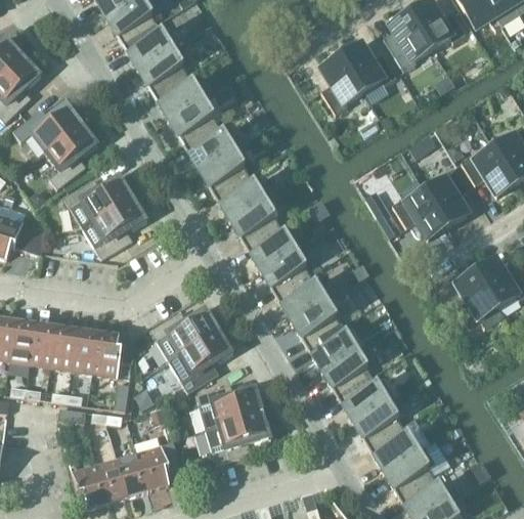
[(106,20),(139,0),(94,0),(106,20)]
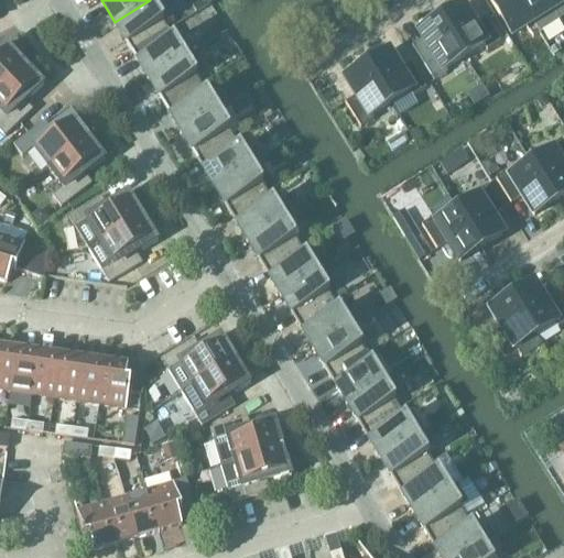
[(115,22),(131,48),(169,26),(153,0),(150,0),(115,22)]
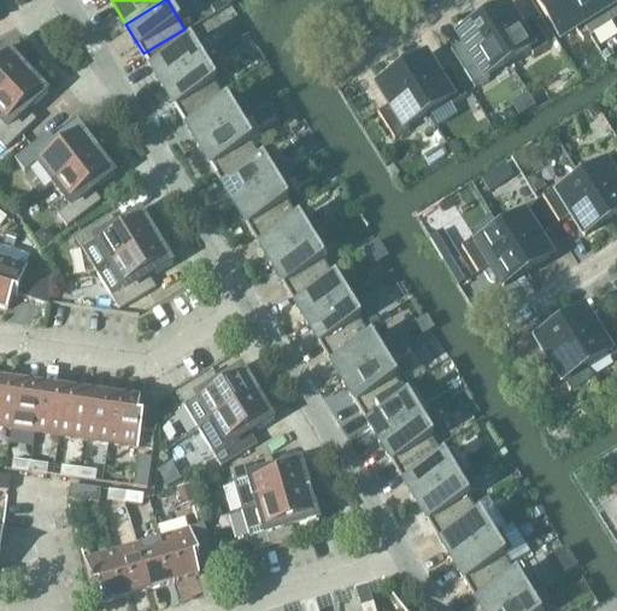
[(583,36),(591,31),(570,0),(538,0),(559,34),(576,24),(583,36)]
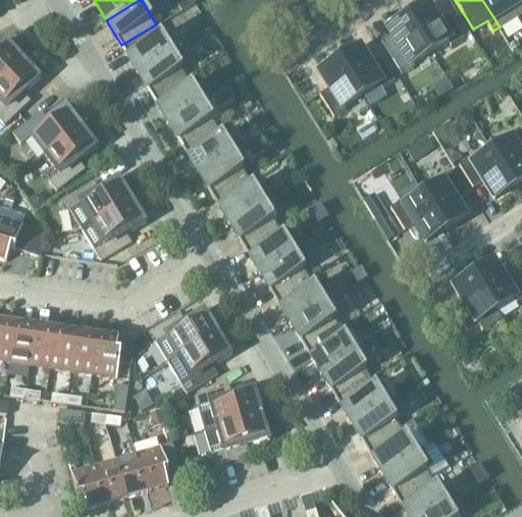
[(482,0),(500,27),(518,15),(508,0),(482,0)]
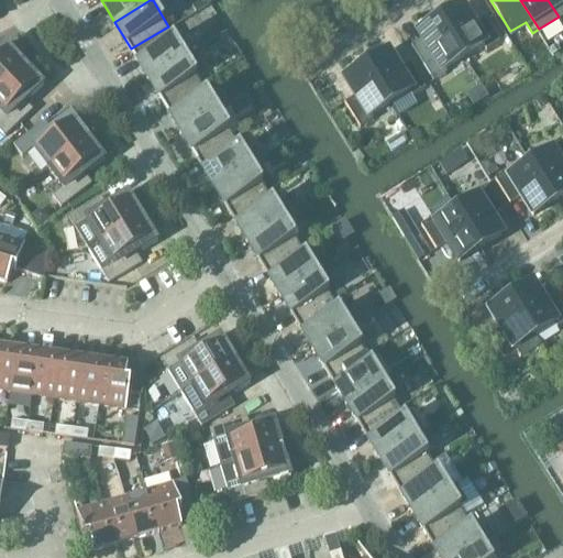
[(548,0),(559,17),(562,13),(562,0),(548,0)]
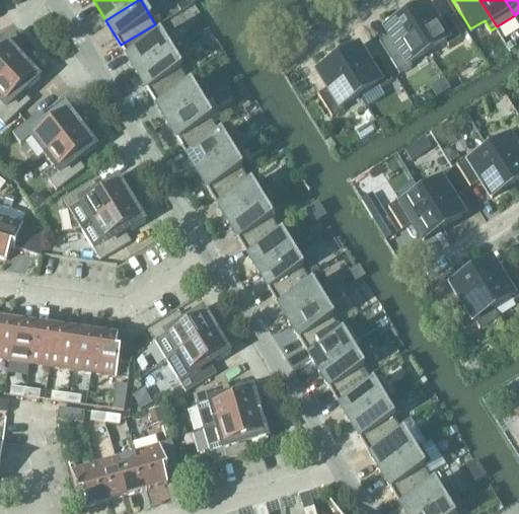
[(427,49),(426,49),(427,51),(445,39),(448,43),(460,35),(446,13),(436,19),(425,2),(423,3),(424,4),(408,15),(406,15),(427,49)]
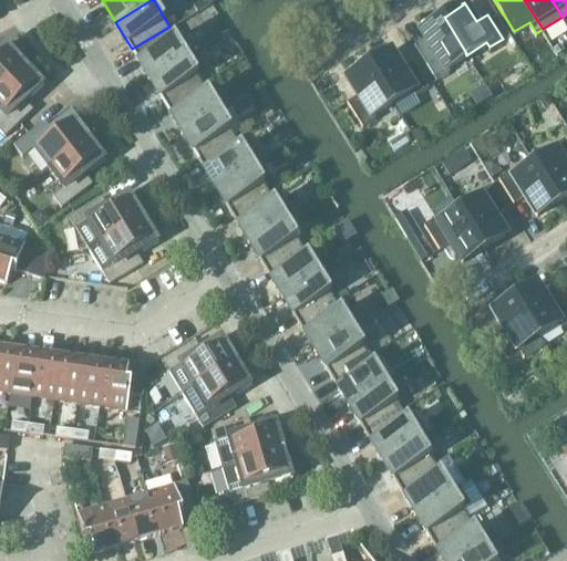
[(194,12),(182,19),(187,28),(199,21),(194,12)]
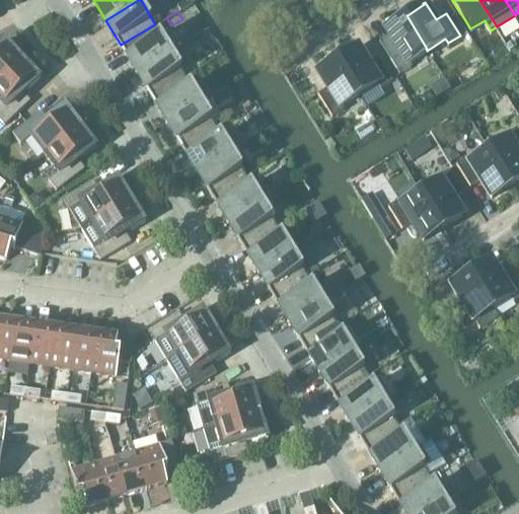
[(406,15),(408,15),(406,13),(386,26),(396,43),(385,50),(399,72),(412,64),(409,60),(426,49),(427,49),(406,15)]
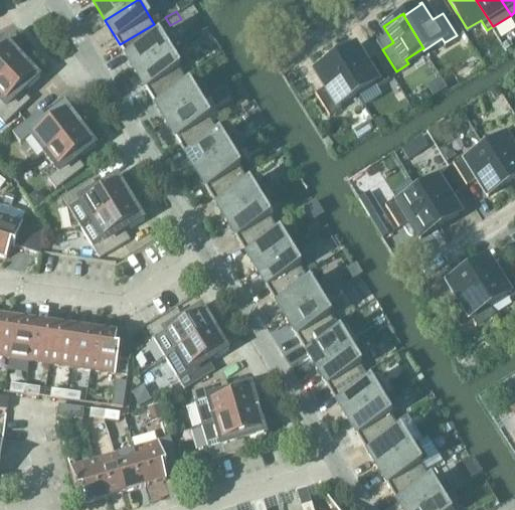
[(159,32),(154,24),(120,44),(135,69),(176,44),(166,28),(159,32)]
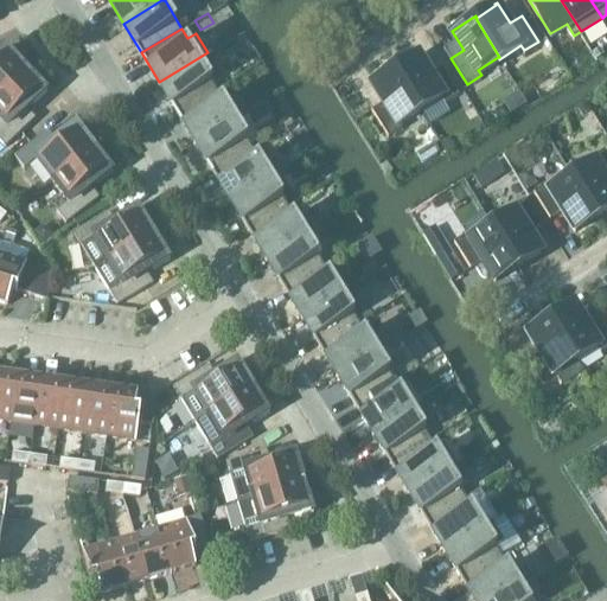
[(0,90),(25,66),(19,61),(21,59),(6,44),(0,49),(0,90)]
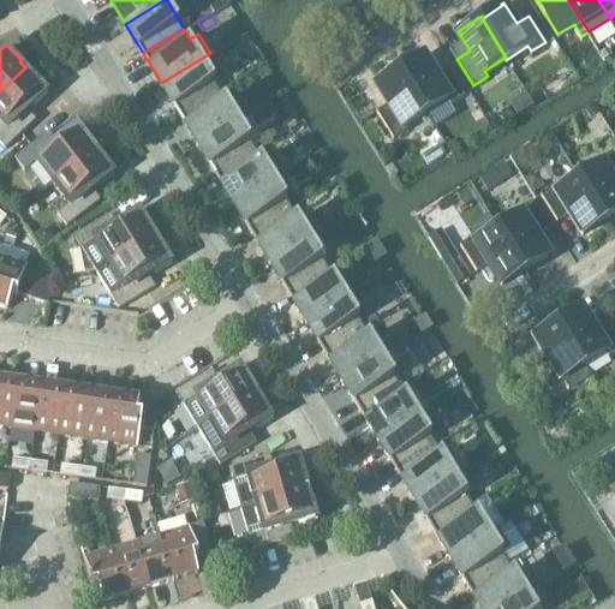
[(608,46),(601,51),(604,55),(611,52),(608,46)]
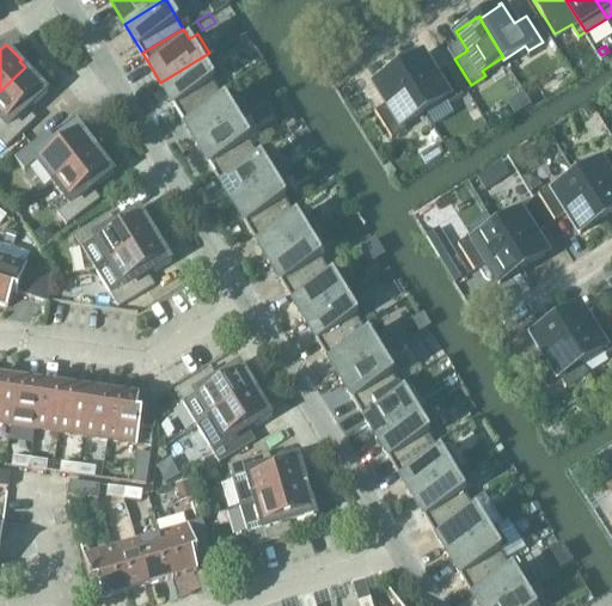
[(221,72),(209,53),(160,83),(178,111),(219,87),(213,77),(221,72)]
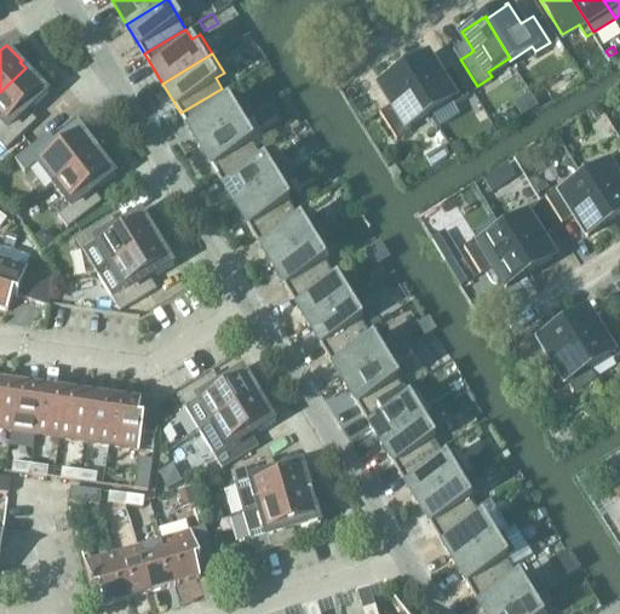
[(429,109),(428,109),(429,110),(451,97),(454,102),(469,93),(452,67),(440,74),(426,53),(424,55),(425,56),(406,69),(405,69),(429,109)]
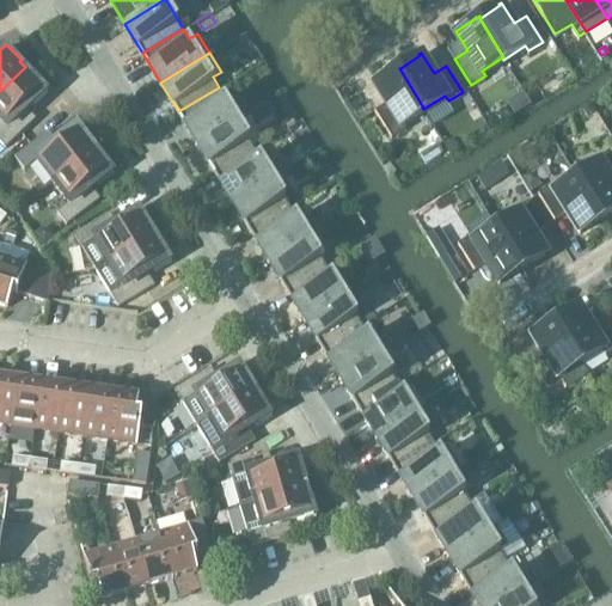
[(423,108),(399,68),(401,68),(399,66),(375,81),(387,101),(374,109),(391,135),(405,126),(402,121),(422,108),(423,108)]
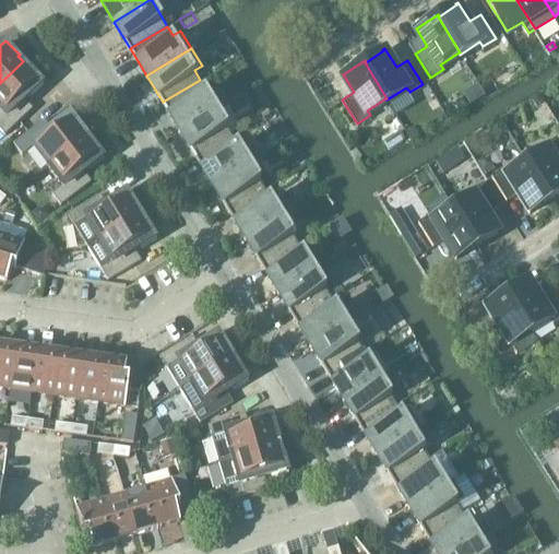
[(28,68),(23,61),(0,83),(0,126),(6,132),(28,109),(20,101),(31,91),(31,92),(44,80),(30,66),(28,68)]
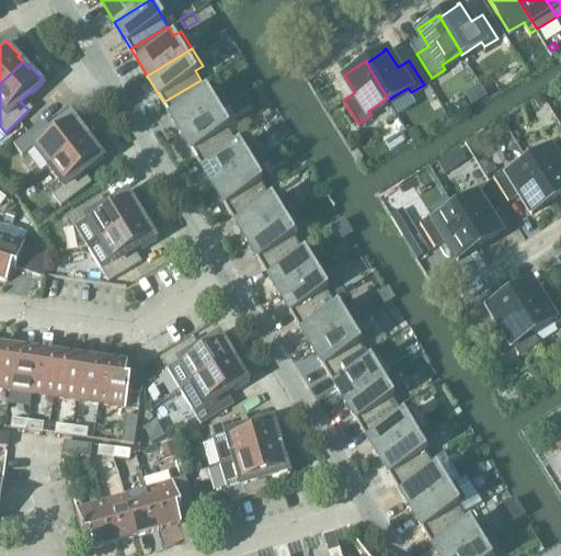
[(206,89),(201,80),(163,102),(180,129),(225,102),(214,84),(206,89)]
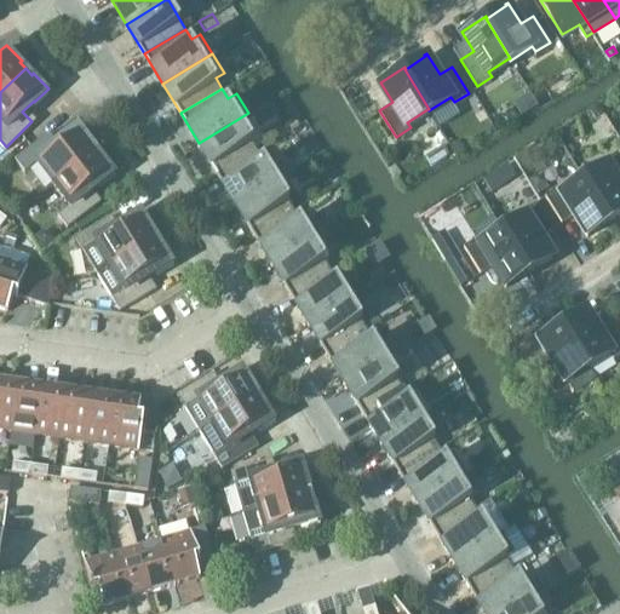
[(598,99),(590,105),(595,114),(603,108),(598,99)]
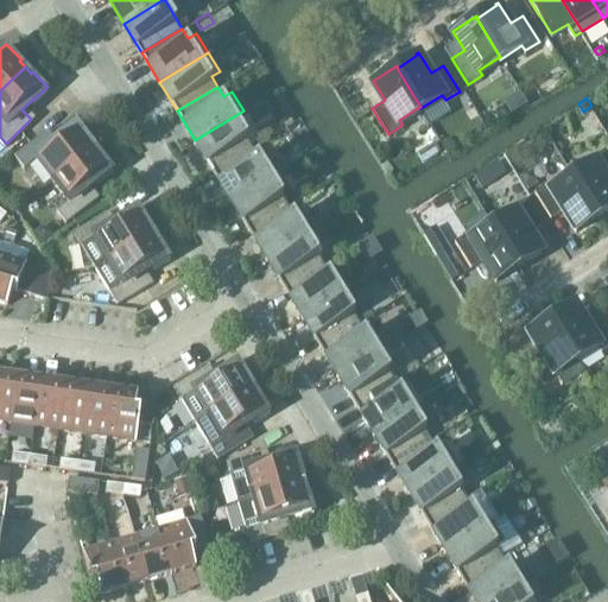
[(245,112),(244,111),(195,140),(213,170),(253,145),(236,116),(245,112)]
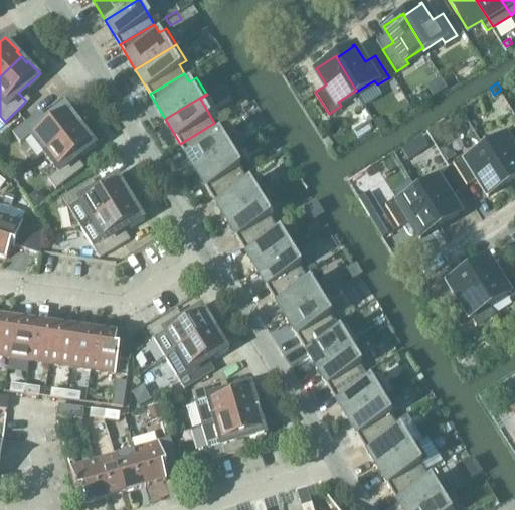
[(30,132),(44,150),(78,124),(74,118),(76,117),(65,102),(52,112),(53,113),(43,120),(36,111),(12,129),(20,140),(30,132)]
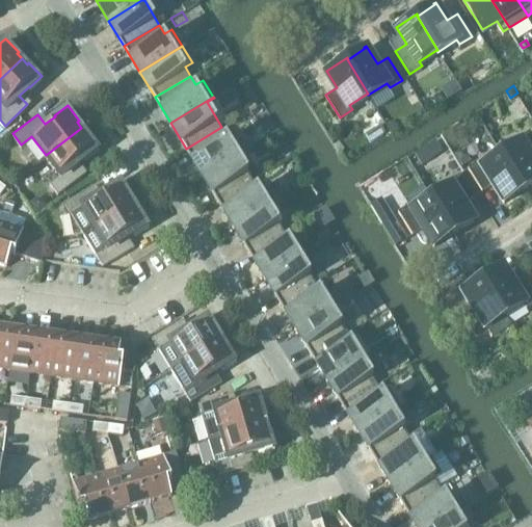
[(380,122),(366,131),(371,139),(386,130),(380,122)]
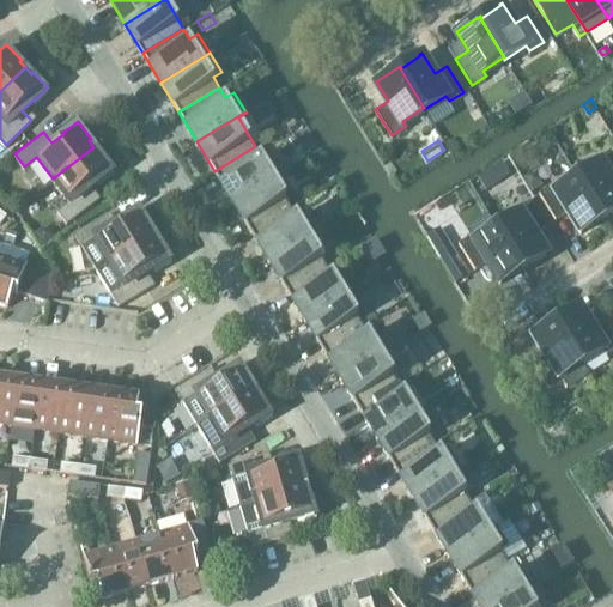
[(261,156),(255,146),(214,171),(232,200),(281,170),(269,151),(261,156)]
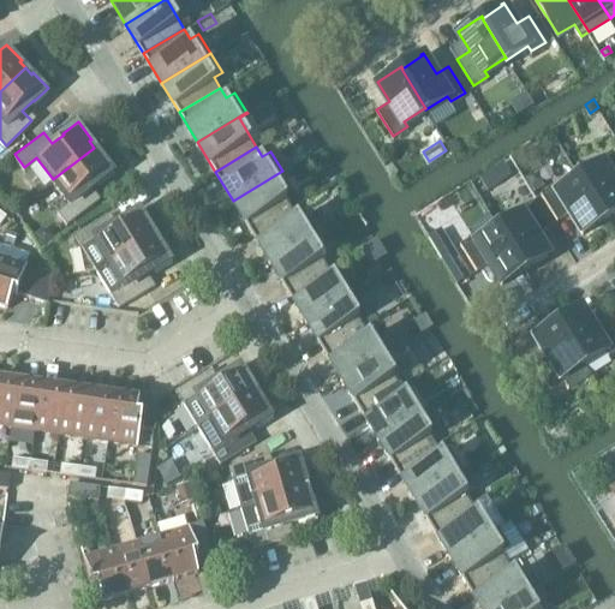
[(99,154),(94,148),(53,179),(70,201),(58,210),(67,222),(95,201),(87,190),(99,180),(100,181),(114,169),(101,153),(99,154)]
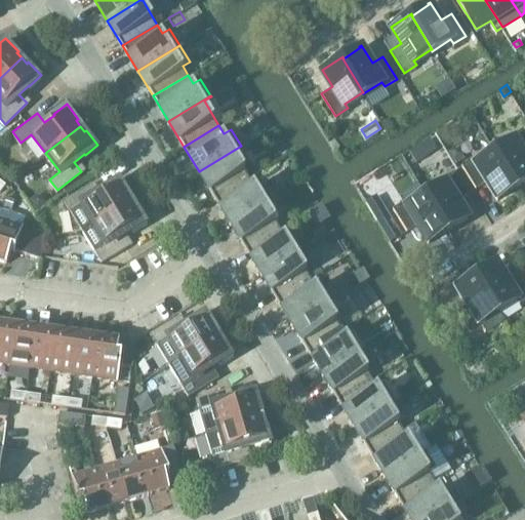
[(495,151),(516,184),(515,184),(516,186),(524,180),(524,129),(523,126),(511,134),(514,140),(496,150),(495,151)]
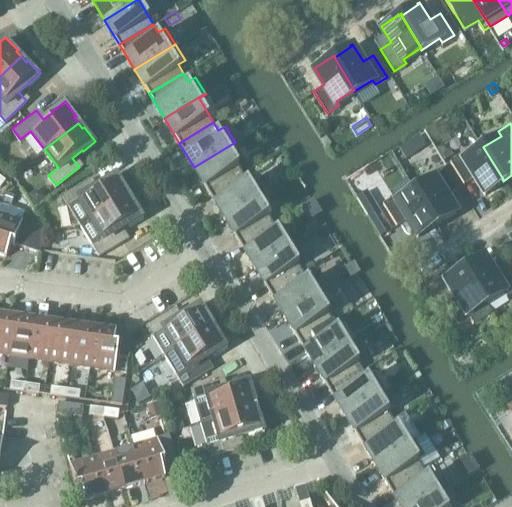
[(409,139),(399,145),(406,156),(416,149),(409,139)]
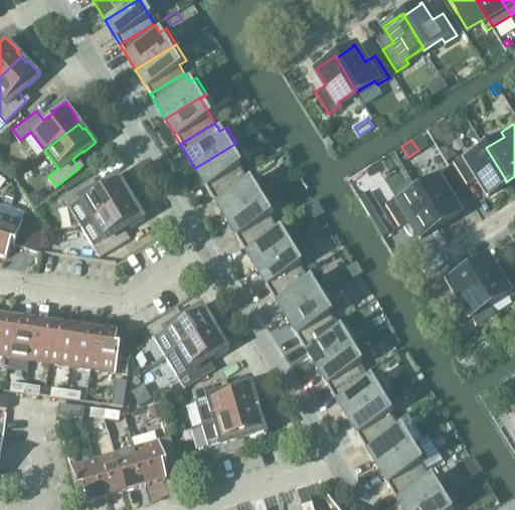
[(236,143),(195,168),(210,193),(244,172),(239,163),(246,159),(236,143)]
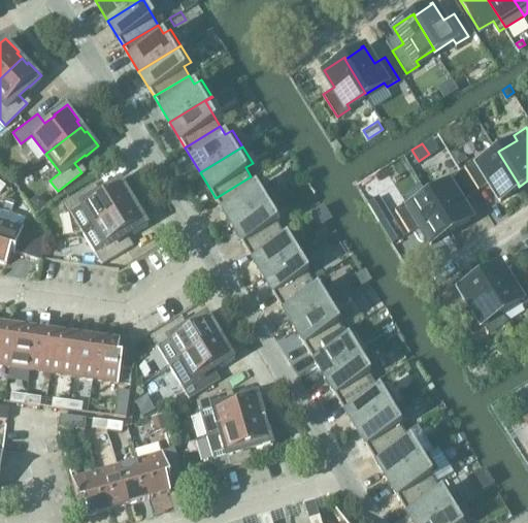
[(455,148),(451,151),(456,159),(465,154),(463,150),(455,148)]
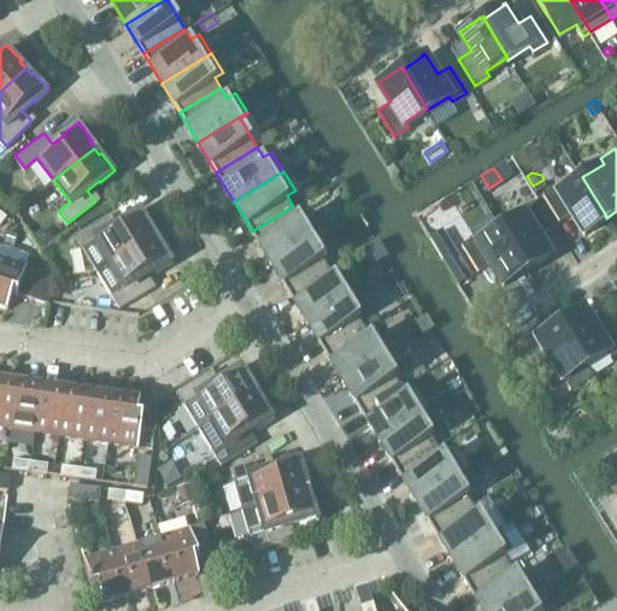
[(605,216),(606,216),(582,177),(583,176),(582,175),(560,188),(557,183),(542,192),(559,218),(571,211),(585,231),(587,230),(586,229),(605,216)]
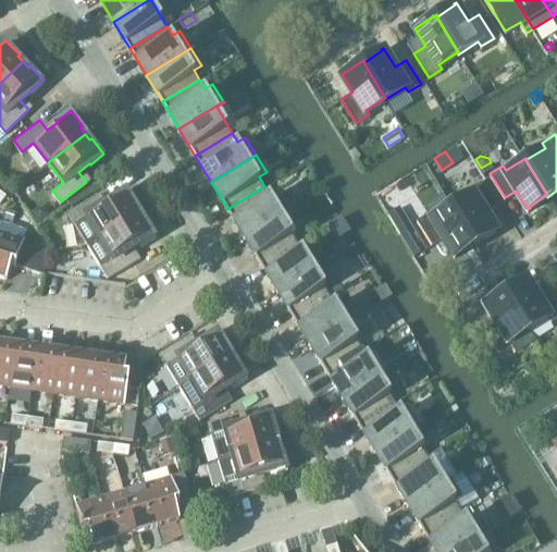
[(474,241),(473,241),(474,243),(496,229),(485,211),(496,204),(482,180),(469,188),(472,193),(454,205),(453,206),(474,241)]
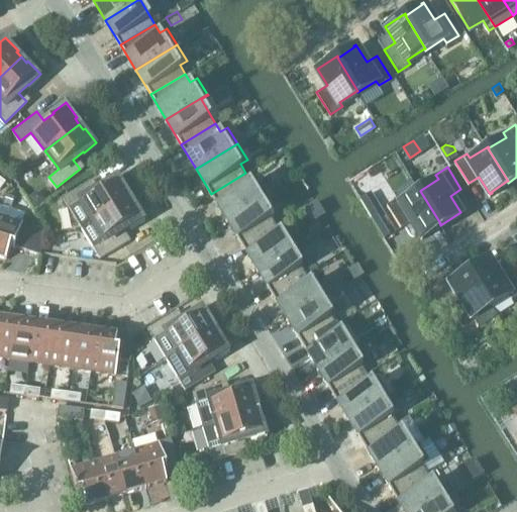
[(226,218),(268,193),(257,177),(250,182),(245,173),(211,194),(226,218)]
